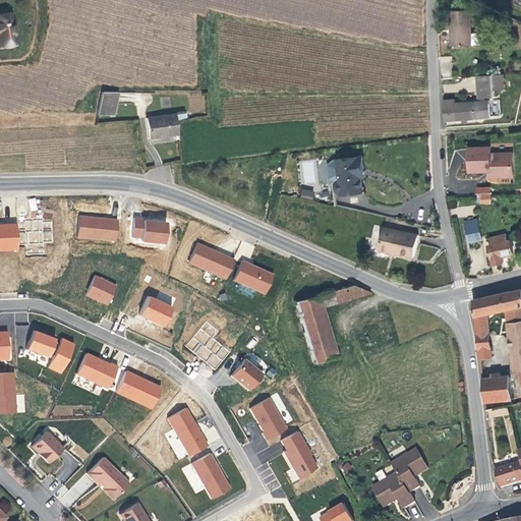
[(469,33),(468,9),(447,9),(448,27),(450,27),(451,45),(474,44),(474,46),(478,46),(478,45),(480,44),(480,41),(478,41),(477,32),(469,33)]
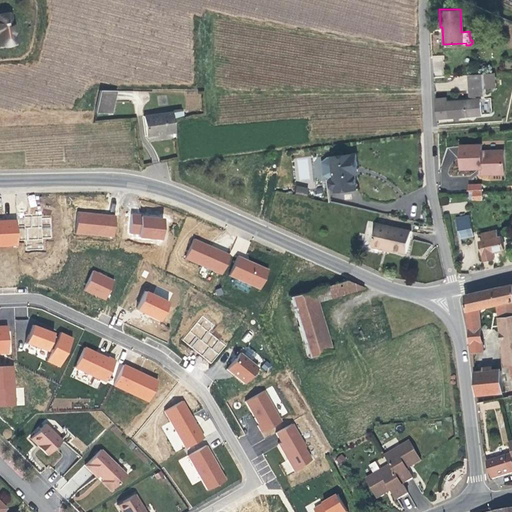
[(17,43),(12,13),(0,14),(0,41),(1,46),(17,43)]
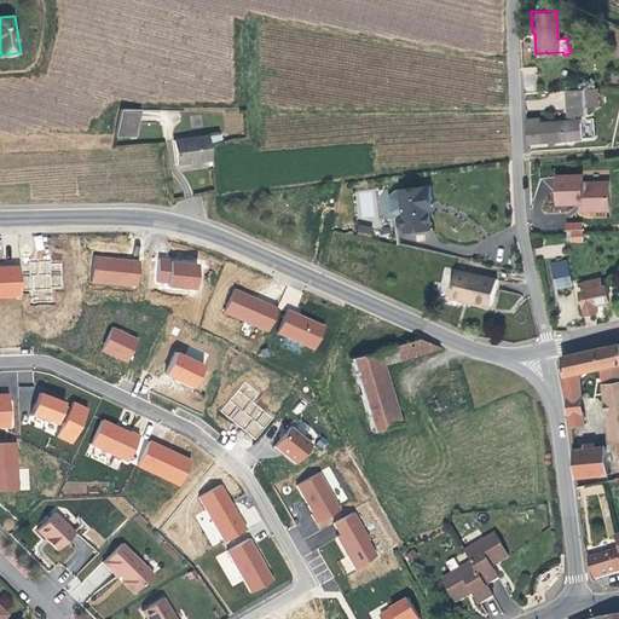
[(583,90),(565,91),(566,116),(584,114),(583,90)]
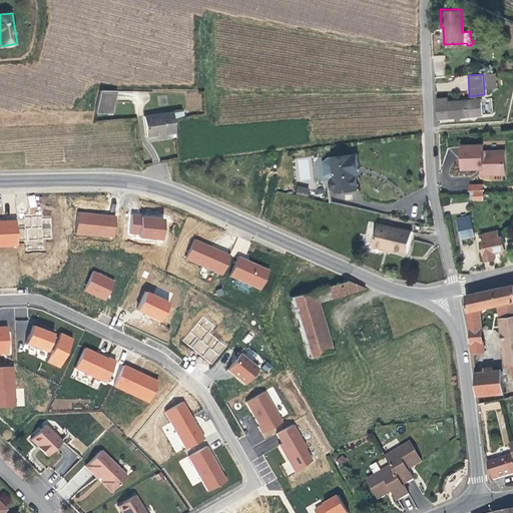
[(114,89),(98,88),(97,110),(112,111),(114,89)]
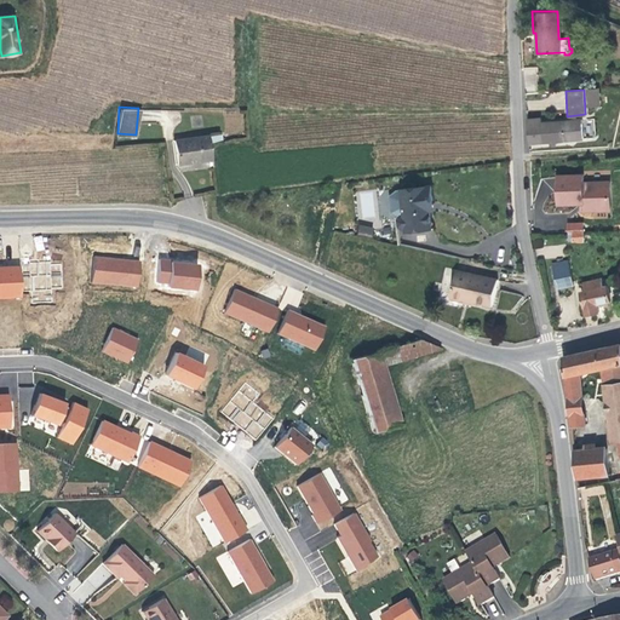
[(538,116),(524,118),(526,142),(546,141),(546,144),(552,144),(552,141),(580,139),(579,120),(539,121),(538,116)]
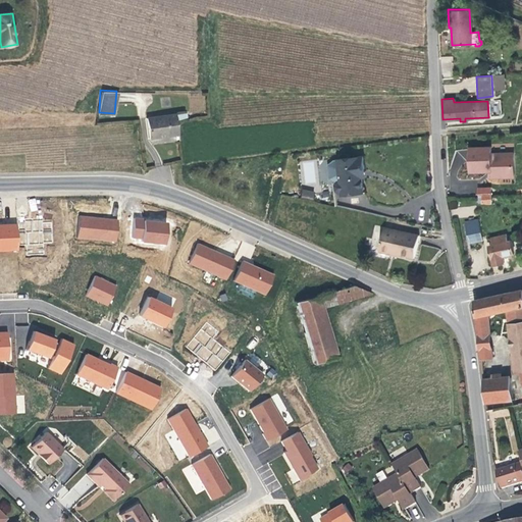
[(175,132),(173,114),(144,119),(147,139),(158,137),(158,135),(175,132)]
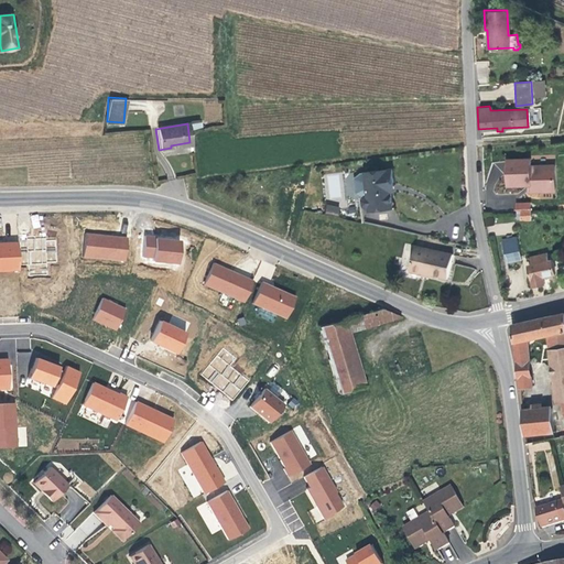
[(529,165),(528,158),(505,159),(506,185),(529,184),(529,192),(553,192),(553,164),(529,165)]
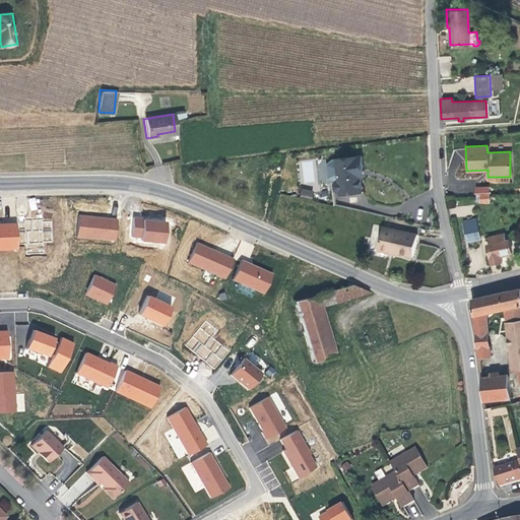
[(363,169),(361,155),(337,158),(337,159),(333,159),(327,164),(329,178),(335,181),(337,181),(334,184),(334,187),(338,190),(340,190),(340,194),(361,192),(359,169),(363,169)]
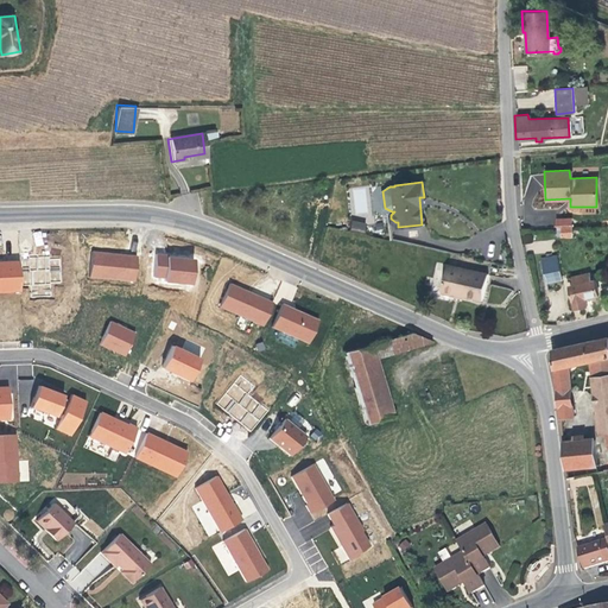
[(352,220),(350,230),(365,232),(366,222),(352,220)]
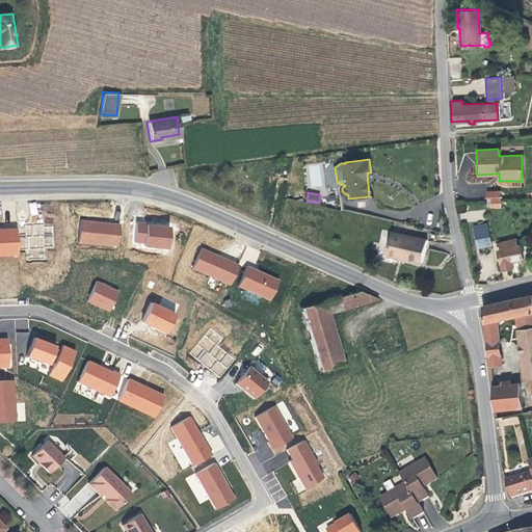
[(499,196),(485,197),(485,205),(499,205),(499,196)]
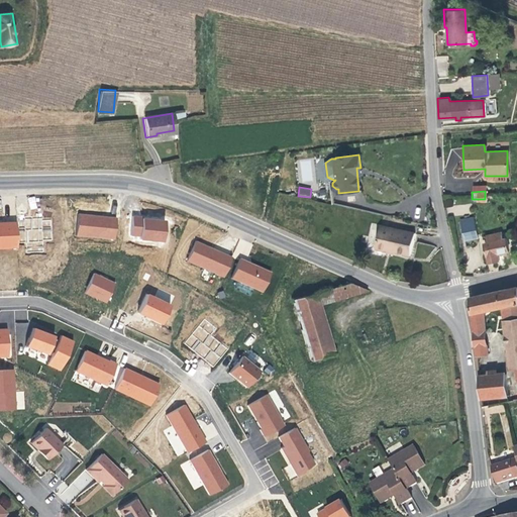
[(77,214),(77,237),(117,238),(118,215),(77,214)]
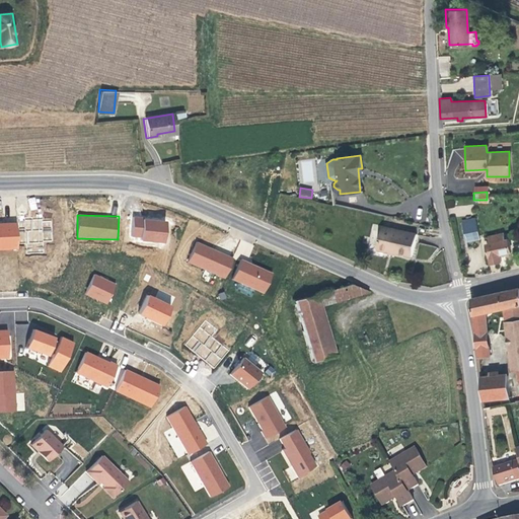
[(167,241),(168,219),(132,218),(131,240),(167,241)]
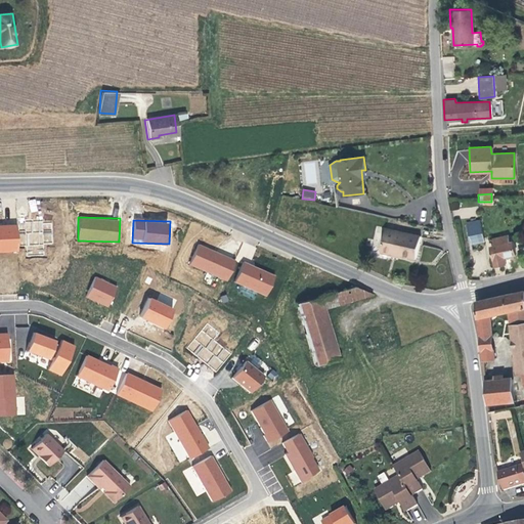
[(482,241),(479,223),(466,226),(470,244),(482,241)]
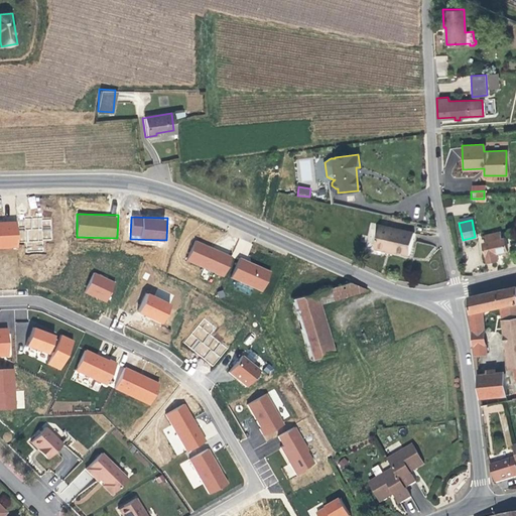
[(0,246),(14,246),(13,221),(0,221),(0,246)]
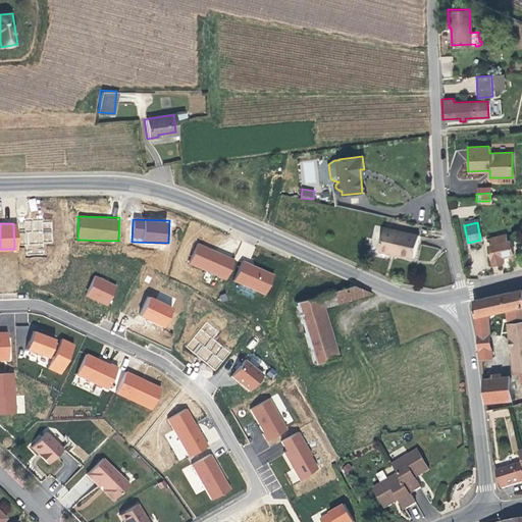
[(380,249),(405,255),(415,257),(420,236),(386,227),(380,249)]
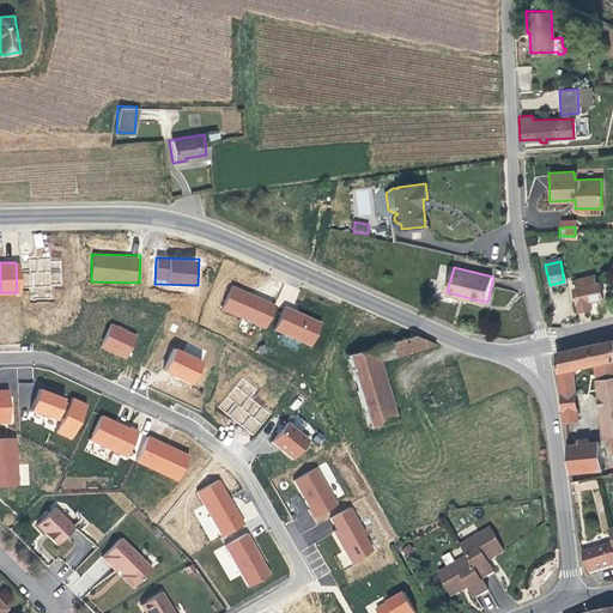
[(595,283),(593,275),(575,279),(577,286),(572,287),(578,311),(590,309),(589,301),(602,298),(599,281),(595,283)]
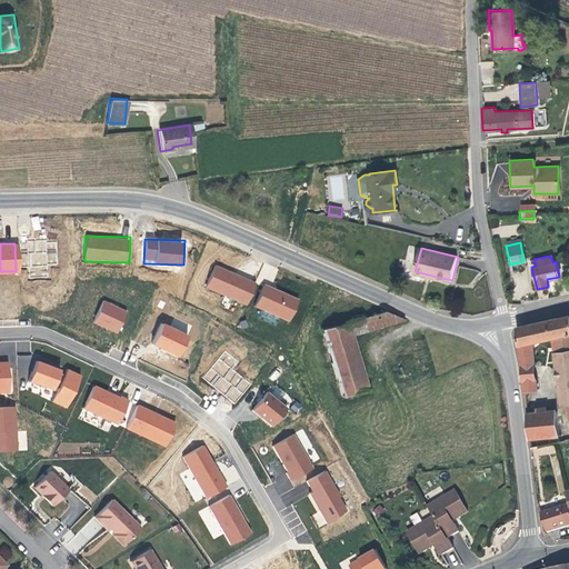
[(242,305),(252,282),(212,265),(202,287),(242,305)]
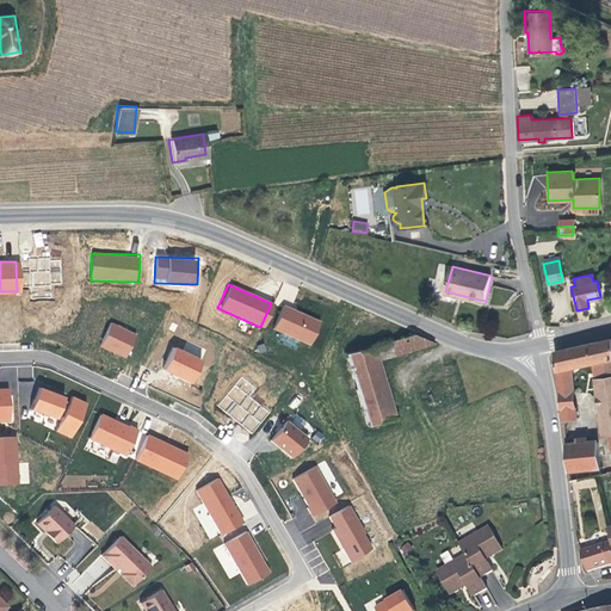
[(281,304),(270,328),(307,345),(316,321),(281,304)]
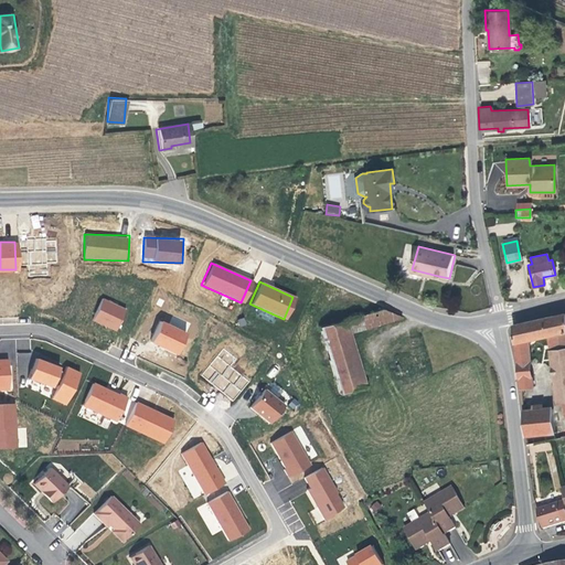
[(123,309),(99,298),(89,319),(113,330),(123,309)]
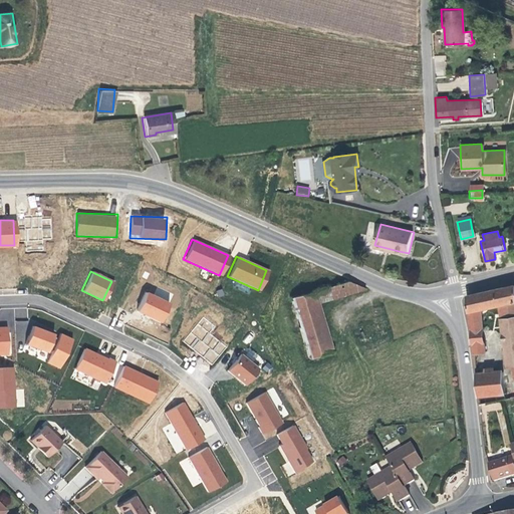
[(313,312),(294,317),(296,325),(316,320),(324,351),(330,349),(317,302),(364,289),(344,281),(307,291),(313,312)]
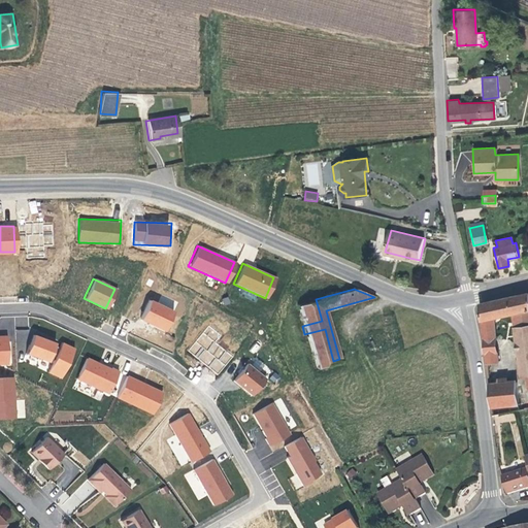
[(527,292),(479,303),(482,330),(494,328),(493,317),(512,312),(525,309),(525,315),(527,314),(527,292)]
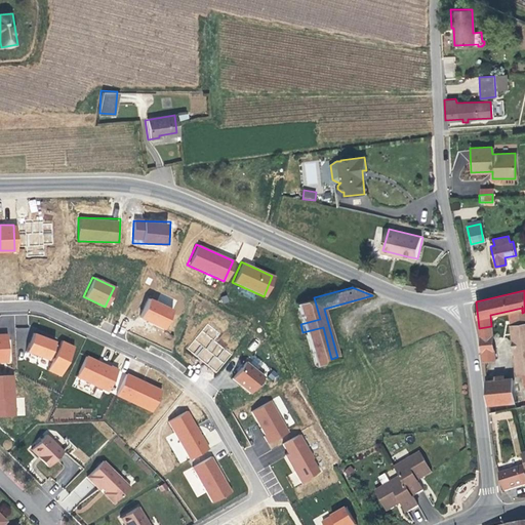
[(320,319),(314,297),(294,303),(300,324),(320,319)]
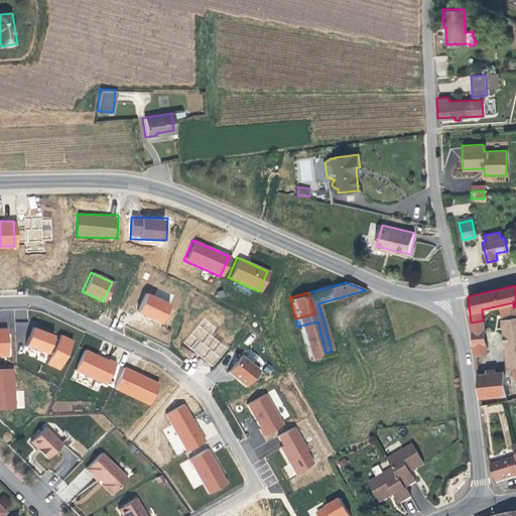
[(143,293),(135,311),(158,323),(166,304),(143,293)]
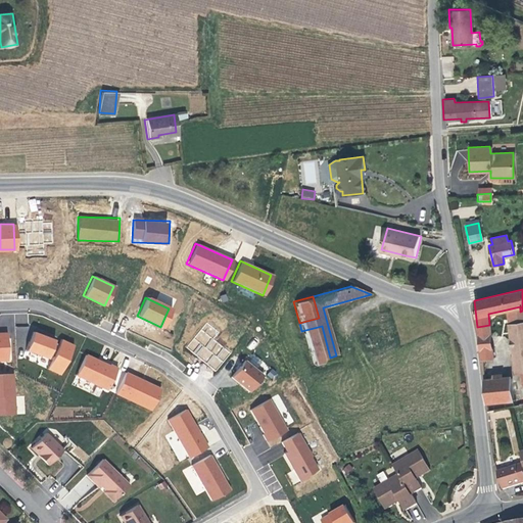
[(522,321),(522,311),(520,312),(520,306),(507,310),(509,323),(522,321)]
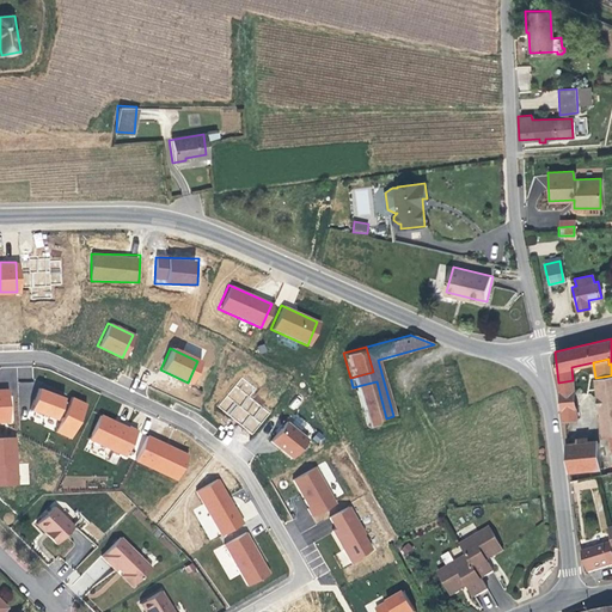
[(611,451),(611,375),(595,378),(604,435),(598,440),(580,442),(577,418),(563,420),(569,481),(601,475),(600,453),(611,451)]
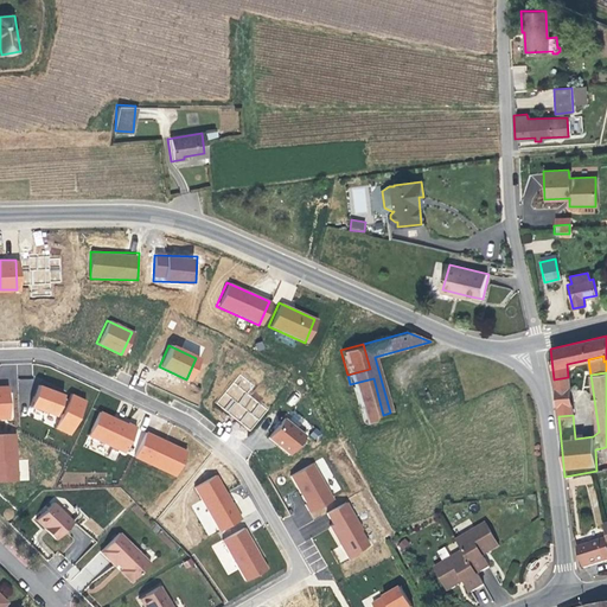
[(573,415),(568,377),(554,379),(558,416),(573,415)]
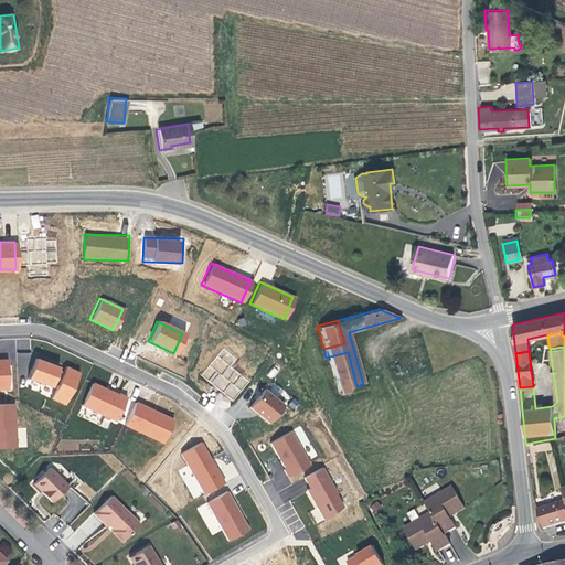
[(356,386),(348,352),(326,358),(336,392),(356,386)]
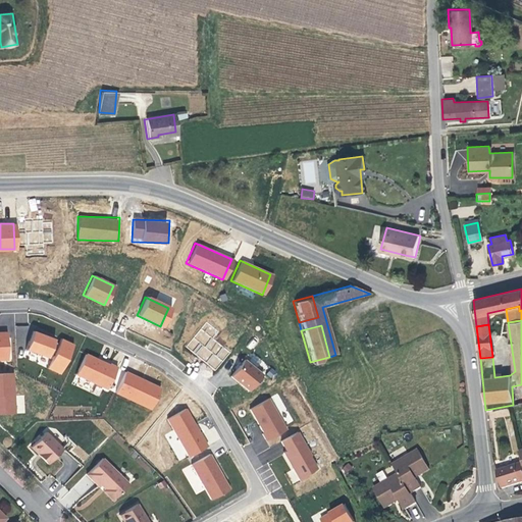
[(50,342),(52,338),(31,330),(23,349),(45,357),(46,353),(50,342)]
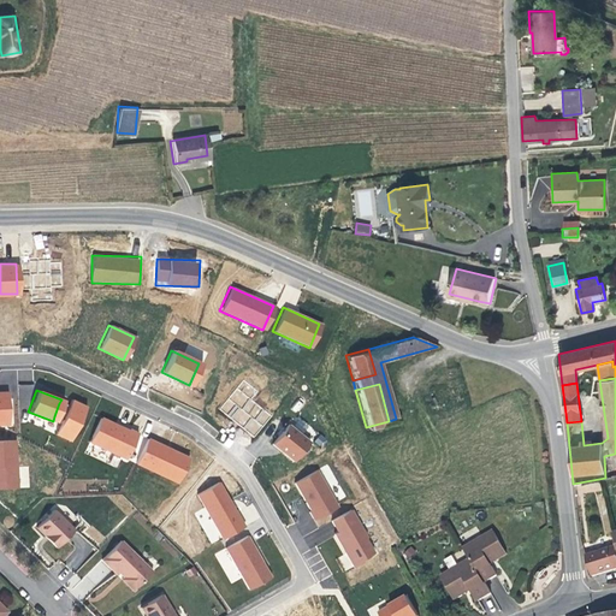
[(53,433),(67,440),(83,406),(69,398),(66,406),(60,419),(53,433)]
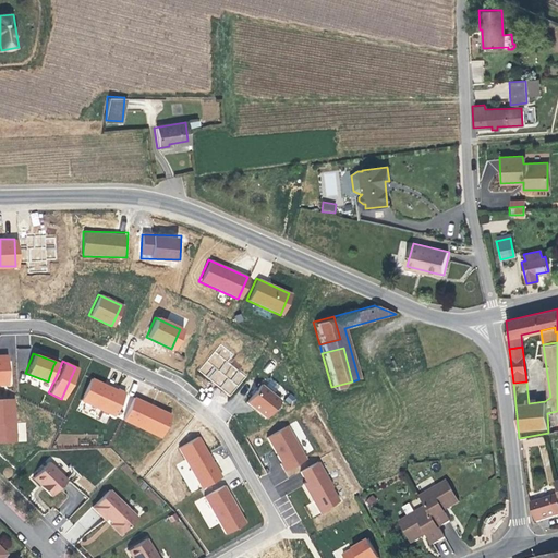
[(60,367),(53,365),(49,377),(55,379),(60,367)]
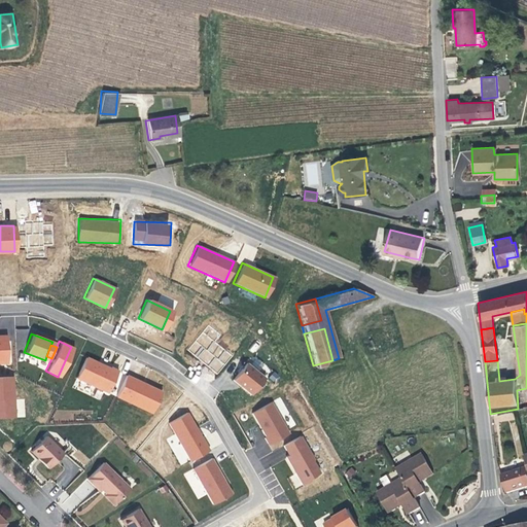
[(96,362),(83,357),(74,378),(105,392),(115,371),(107,366),(107,367),(100,364),(100,365),(96,363),(96,362)]
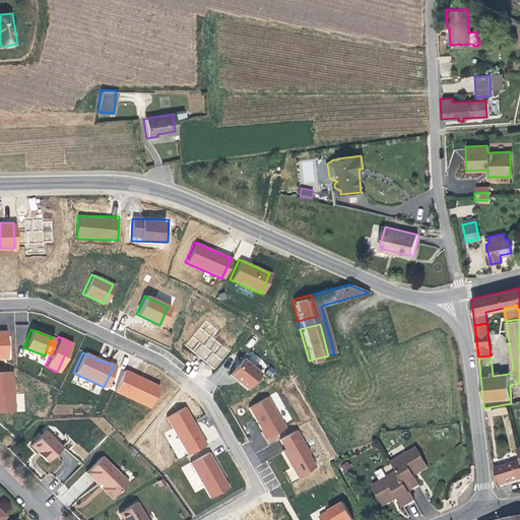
[(259,373),(241,359),(226,375),(245,389),(259,373)]
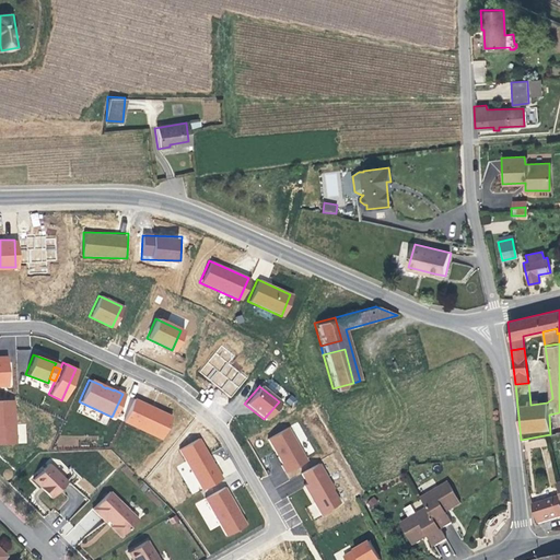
[(131,398),(120,420),(159,438),(168,416),(152,408),(152,409),(149,408),(148,406),(131,398)]
